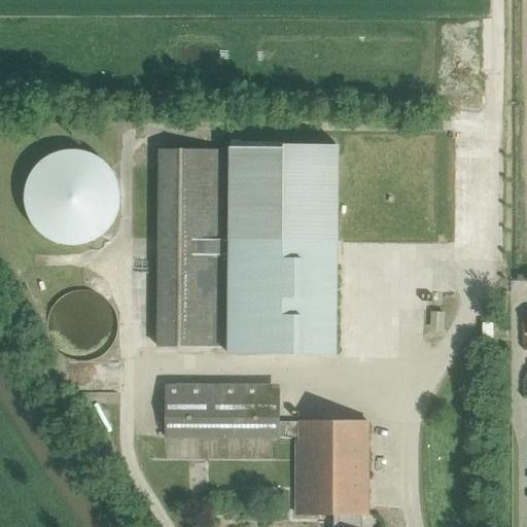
[(339,241),(339,145),(229,144),(227,241),(231,241),(339,241)]
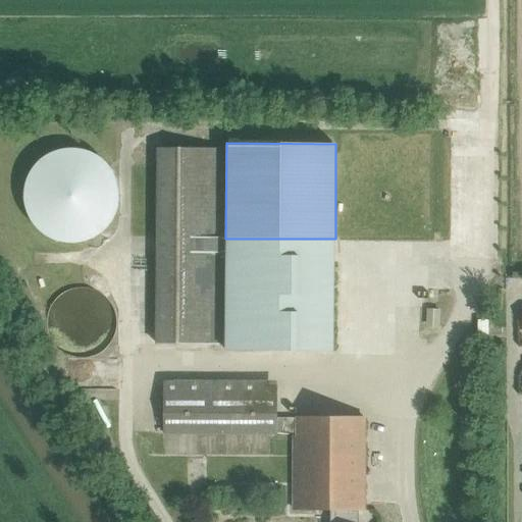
[(66,244),(71,244),(76,244),(81,243),(83,243),(88,241),(90,240),(94,238),(98,236),(100,235),(103,231),(105,229),(108,226),(110,224),(112,221),(114,216),(115,214),(116,210),(117,208),(117,205),(118,201),(118,198),(118,194),(118,191),(118,190),(117,185),(116,183),(116,180),(114,176),(113,174),(110,169),(109,167),(106,164),(103,161),(99,158),(97,157),(94,154),(92,153),(87,152),(82,150),(81,150),(75,149),(73,149),(68,149),(64,149),(61,150),(57,151),(55,152),(53,153),(51,154),(47,156),(45,157),(41,159),(39,161),(36,165),(34,166),(32,170),(30,173),(28,178),(27,180),(25,183),(24,188),(24,189),(23,192),(23,194),(23,197),(23,199),(24,202),(24,206),(25,208),(27,212),(28,215),(30,218),(32,222),(33,224),(35,226),(38,229),(41,232),(43,235),(47,237),(49,239),(53,240),(57,242),(59,242),(63,243),(66,244)]
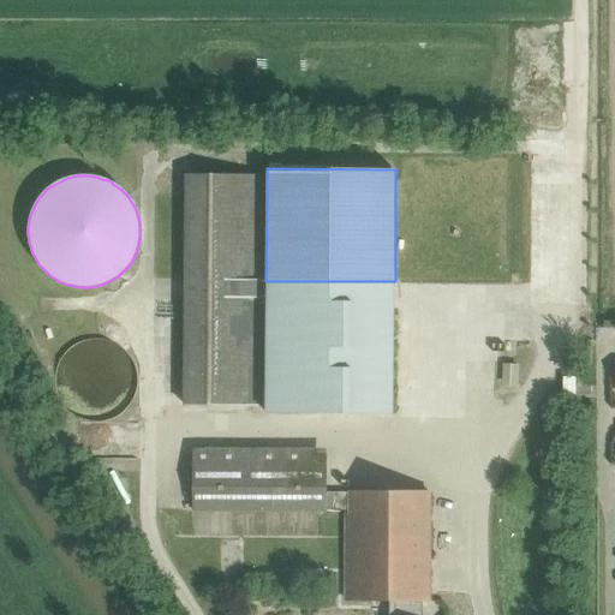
[(260,406),(260,372),(261,177),(186,175),(184,406),(260,406)]
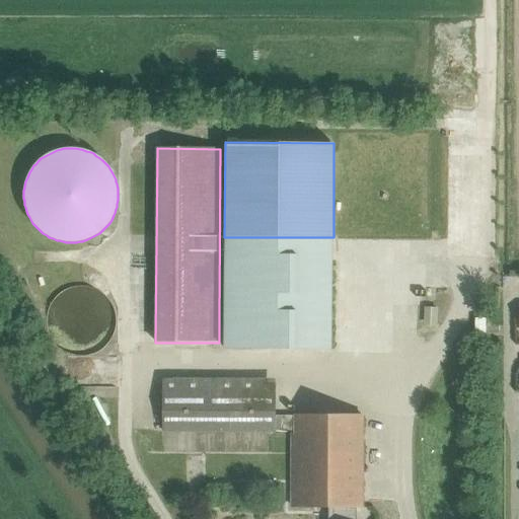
[(334,237),(224,237),(224,349),(332,350),(334,237)]
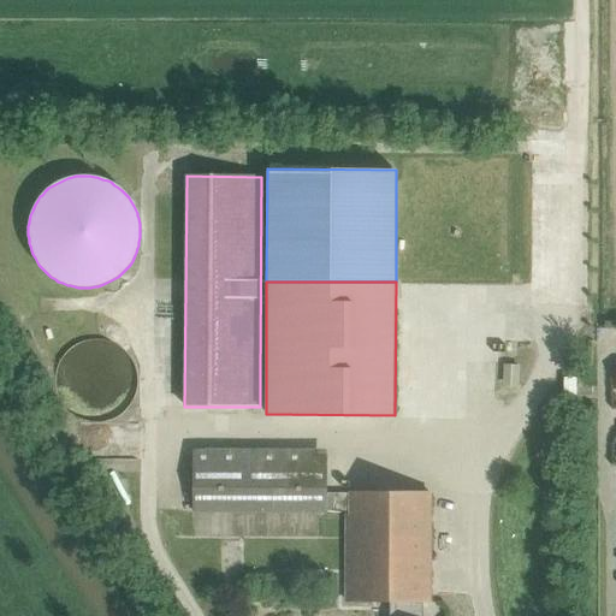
[(57,371),(55,383),(57,394),(61,404),(70,413),(80,419),(90,422),(102,422),(113,419),(123,413),(130,404),(136,395),(138,383),(137,372),(132,360),(124,351),(114,344),(102,341),(90,341),(80,344),(69,350),(61,360),(57,371)]
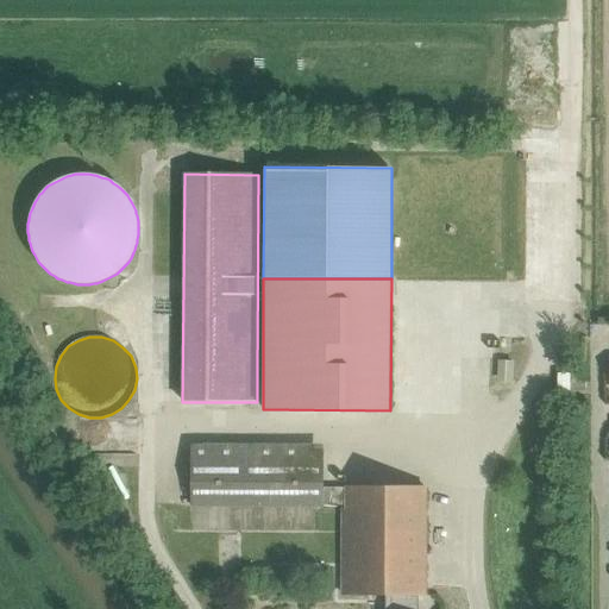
[(569,393),(569,375),(557,375),(557,393),(569,393)]
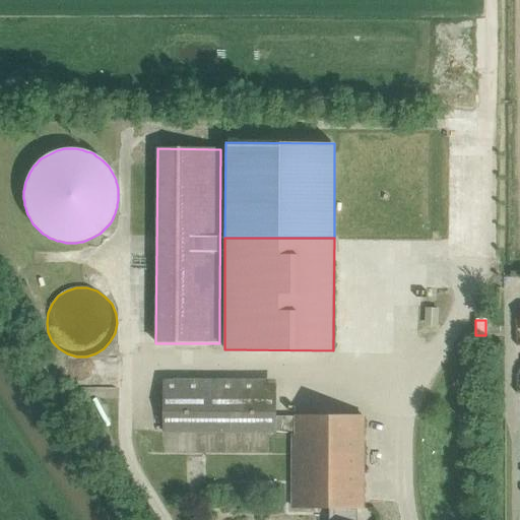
[(275,417),(275,390),(275,380),(164,379),(164,433),(295,433),(296,502),(296,507),(338,507),(338,519),(356,519),(358,508),(366,508),(364,416),(296,416),(275,417)]
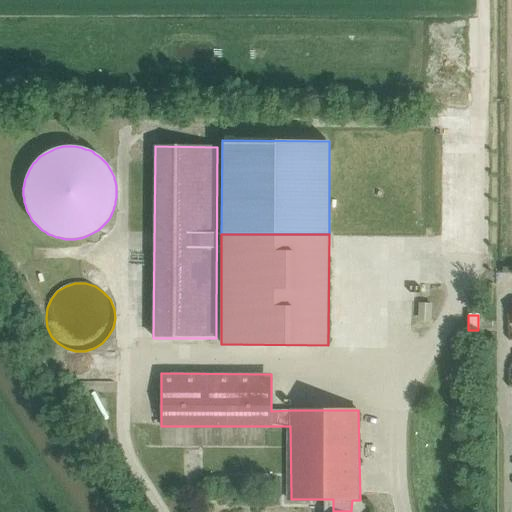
[(260,455),(263,479),(272,478),(269,454),(260,455)]
